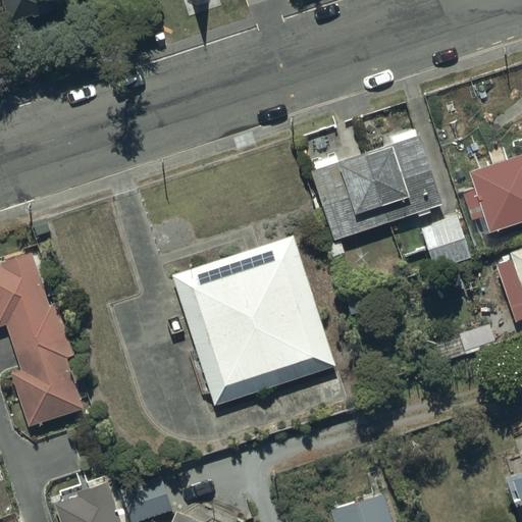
[(0,0),(0,2),(6,21),(52,7),(49,0),(0,0)]
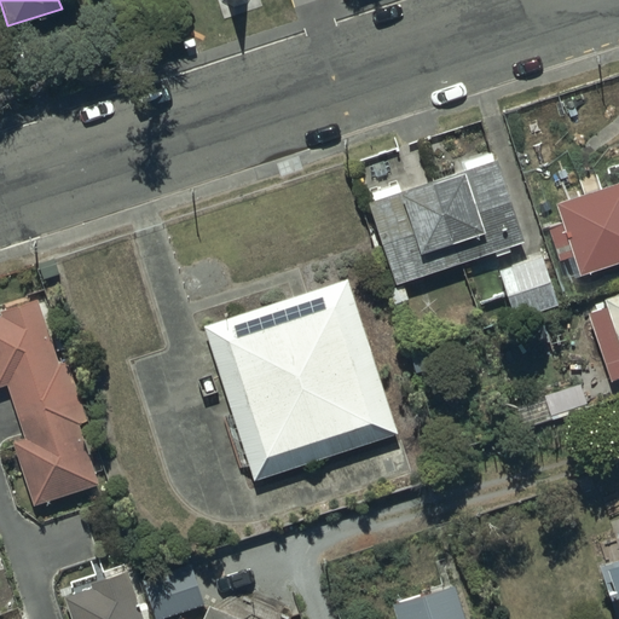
[(491,162),(433,184),(463,266),(522,244),(491,162)]
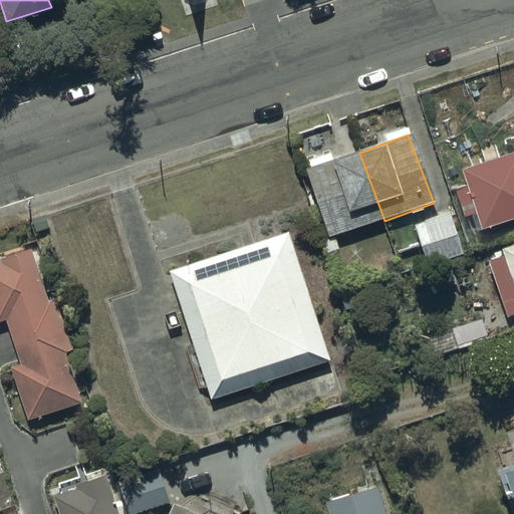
[(356,153),(308,171),(332,239),(381,221),(356,153)]
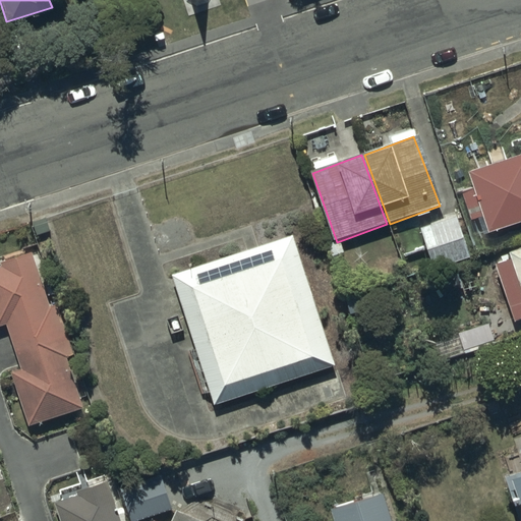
[(520,160),(466,176),(485,234),(520,223),(520,160)]
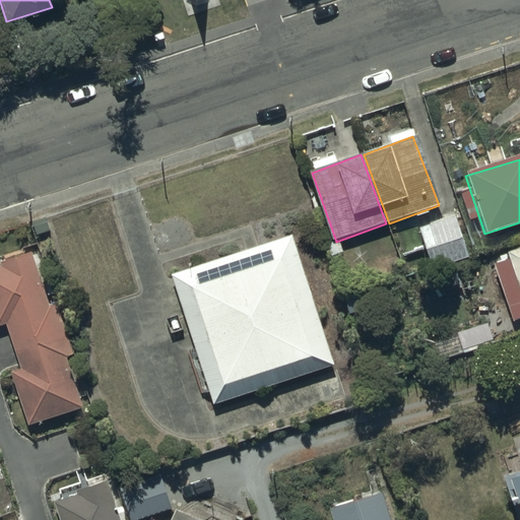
[(453,214),(415,228),(429,267),(466,255),(453,214)]
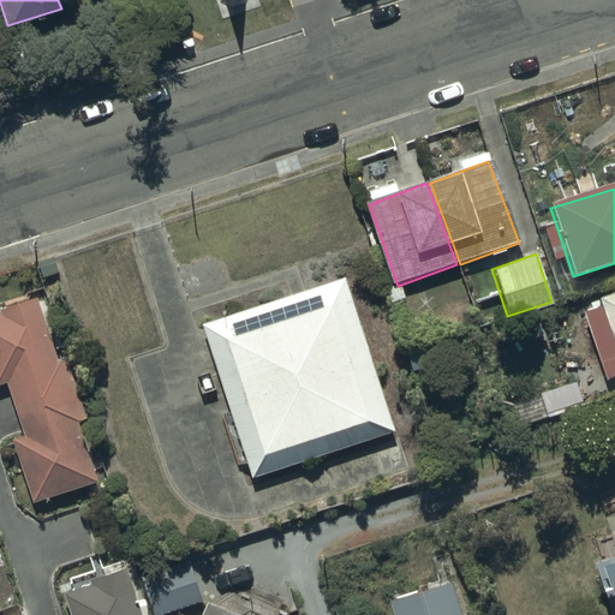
[(342,278),(201,323),(250,478),(392,433),(342,278)]
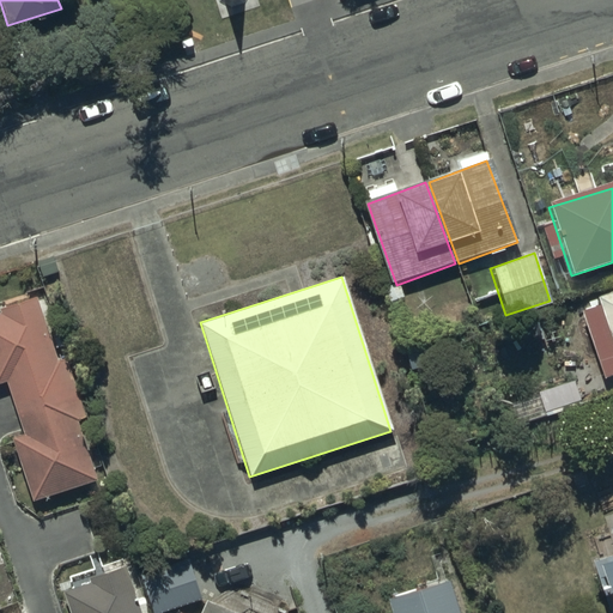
[(612,297),(594,304),(612,358),(612,297)]
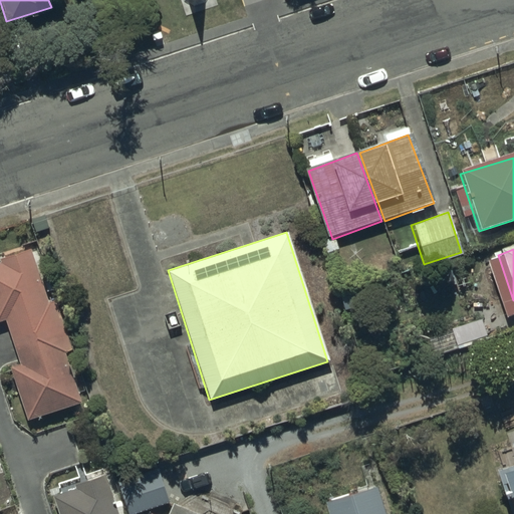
[(31,250),(0,259),(0,325),(7,323),(20,365),(5,370),(23,430),(81,412),(31,250)]
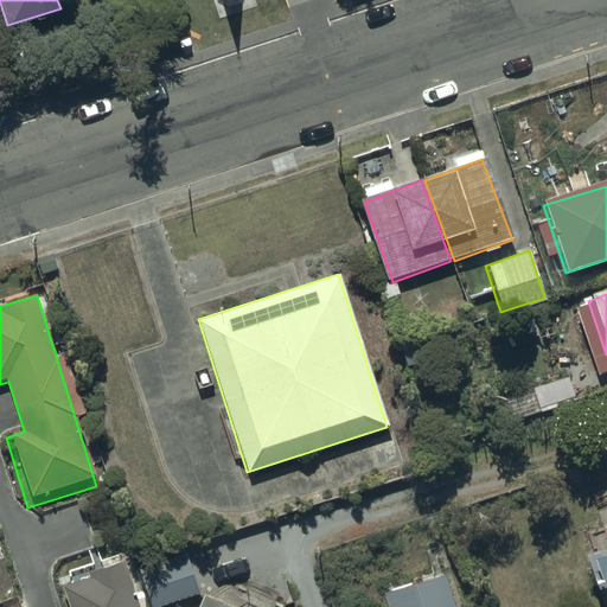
[(568,376),(504,397),(512,420),(576,398),(568,376)]
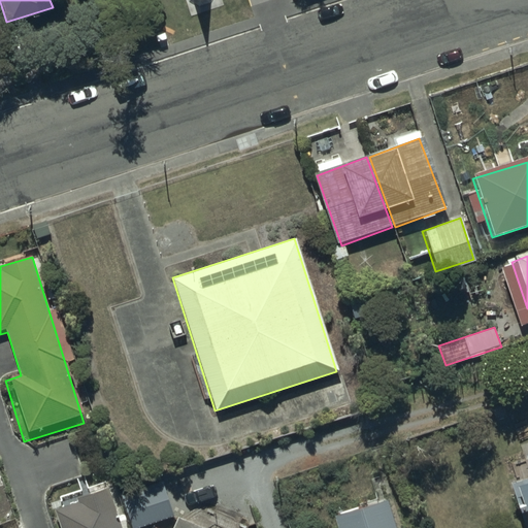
[(527,527),(527,470),(517,474),(527,509),(527,527)]
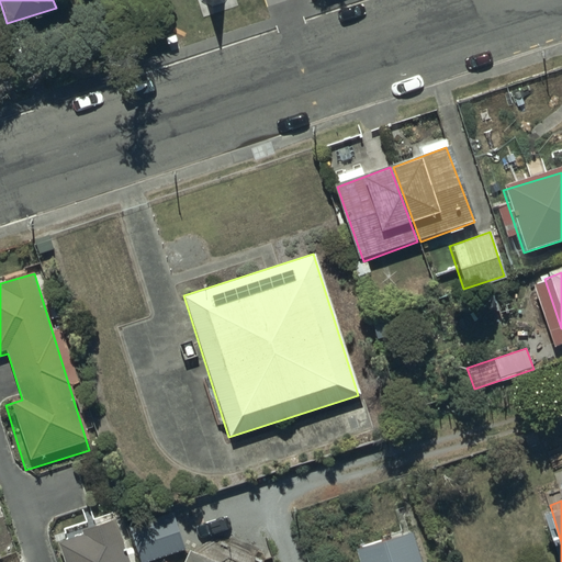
[(172,508),(125,525),(138,561),(143,561),(186,547),(172,508)]
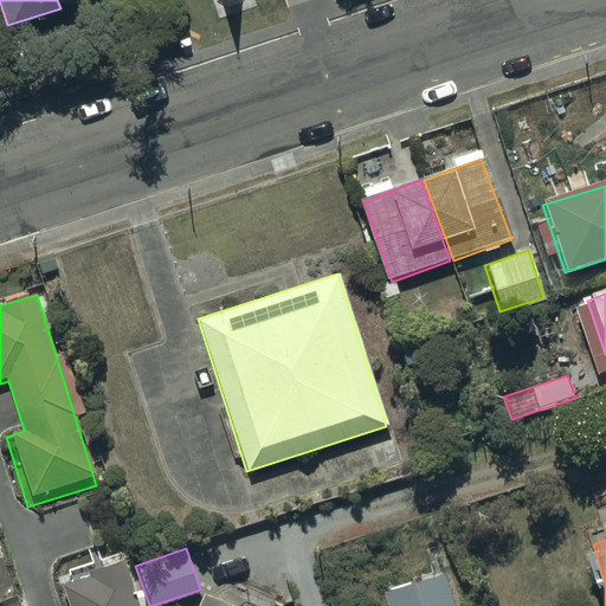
[(88,577),(59,586),(66,605),(137,605),(122,559),(86,572),(88,577)]
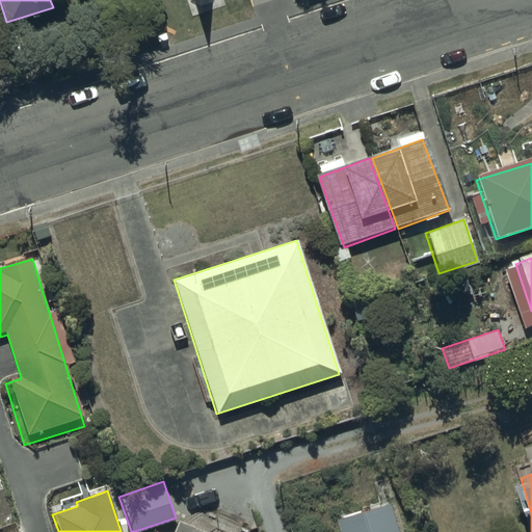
[(397,531),(388,503),(331,521),(335,531),(397,531)]
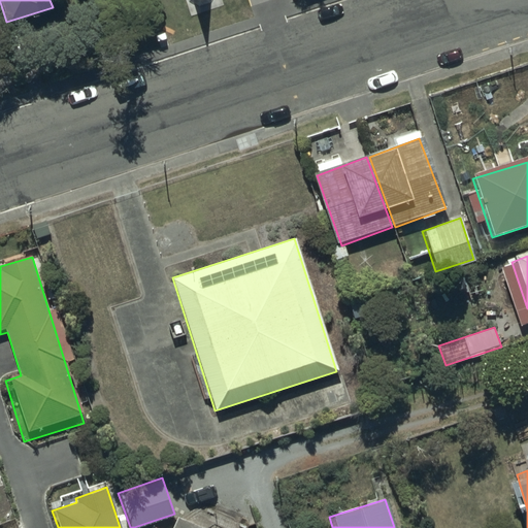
[(198,527),(174,518),(169,527),(198,527)]
